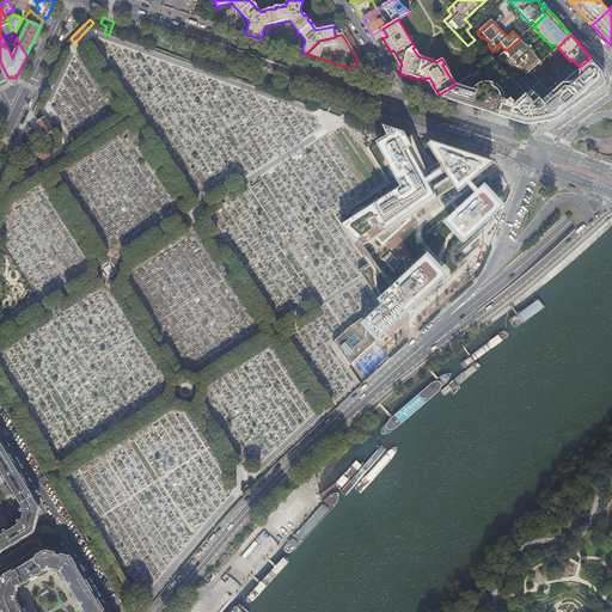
[(520,38),(506,50),(512,57),(510,59),(509,60),(516,68),(518,67),(519,66),(524,71),(527,74),(540,62),(538,59),(533,53),(526,44),(526,46),(520,38)]
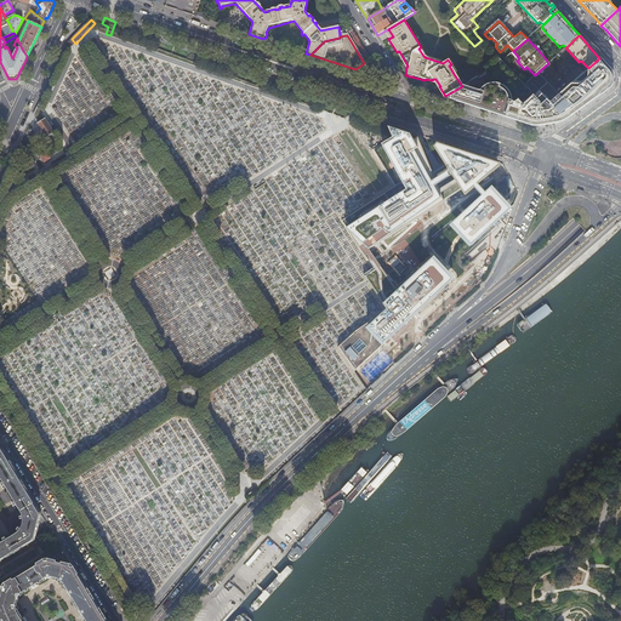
[(536,44),(534,45),(541,53),(546,60),(546,58),(546,57),(543,52),(536,44)]
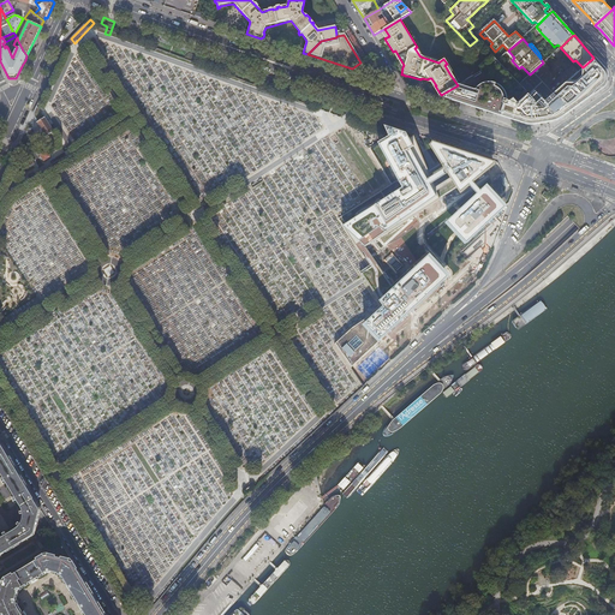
[(395,51),(393,52),(402,67),(404,65),(395,51)]
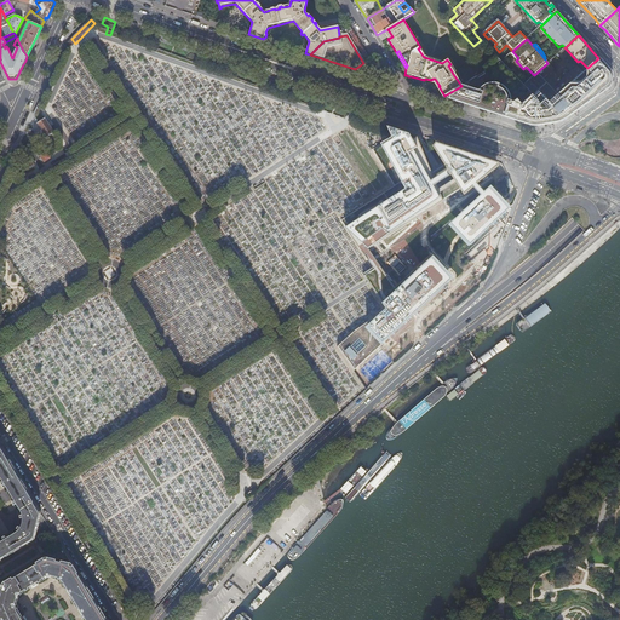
[(585,70),(583,73),(549,103),(538,92),(534,96),(524,85),(501,61),(495,55),(482,67),(486,72),(483,73),(475,78),(461,86),(445,96),(443,96),(466,104),(475,107),(482,109),(482,110),(483,110),(484,112),(487,113),(489,114),(493,115),(497,115),(500,115),(501,116),(512,120),(530,126),(533,126),(540,125),(540,124),(543,124),(544,125),(545,125),(547,125),(550,125),(551,124),(551,122),(555,121),(556,122),(562,121),(566,119),(583,107),(586,104),(589,104),(591,103),(593,101),(596,98),(598,96),(610,87),(610,85),(613,81),(613,79),(613,76),(612,74),(612,72),(598,58),(587,68),(585,70)]
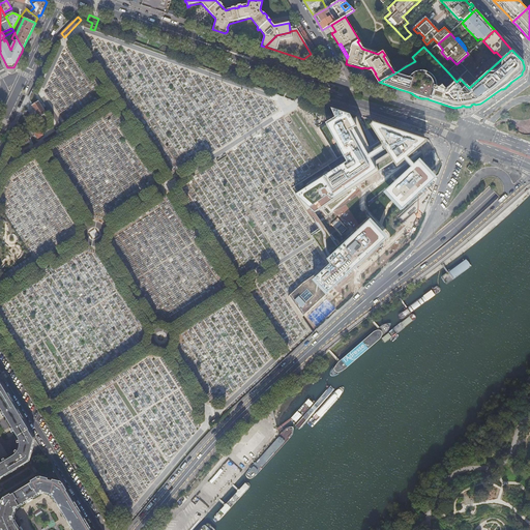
[(457,64),(448,72),(457,82),(460,79),(469,88),(498,62),(493,57),(474,74),(471,77),(464,67),(467,64),(473,59),(468,54),(457,64)]
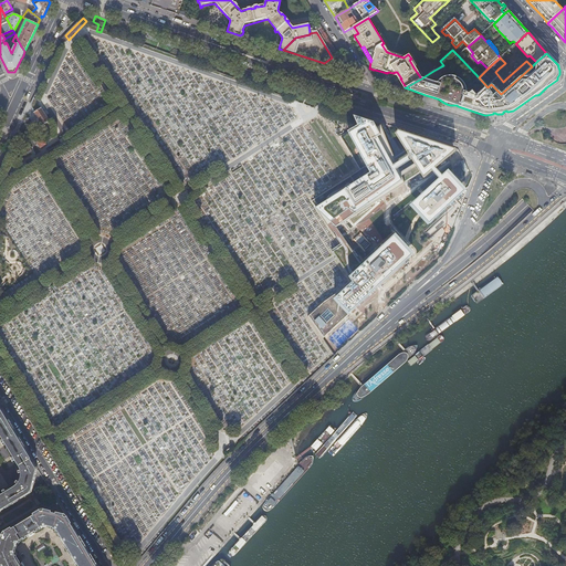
[(503,82),(506,79),(499,69),(495,72),(503,82)]
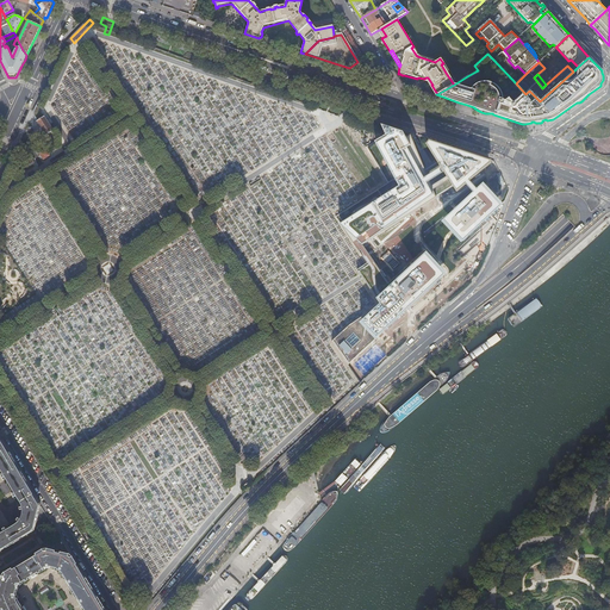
[(436,94),(437,94),(431,85),(433,85),(428,78),(425,78),(424,79),(418,78),(417,79),(427,82),(435,94),(436,94)]
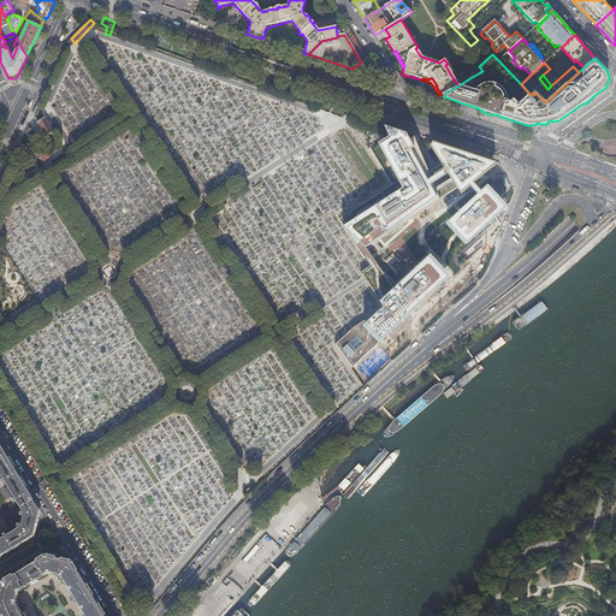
[(37,123),(47,137),(54,132),(46,117),(37,105),(34,113),(34,114),(34,116),(34,117),(37,122),(37,123)]
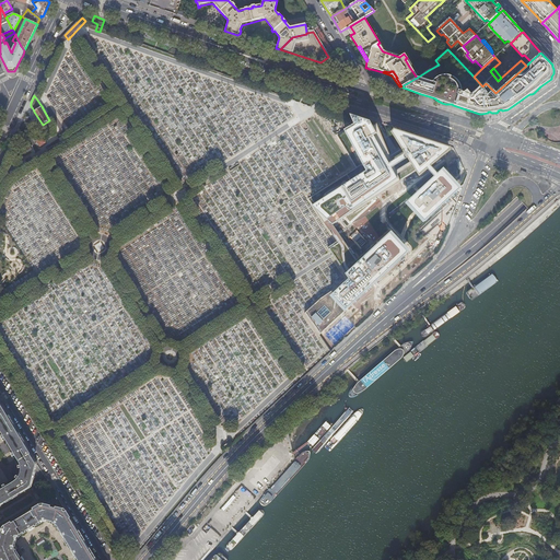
[(370,121),(350,115),(354,125),(336,136),(354,167),(386,149),(376,125),(373,127),(370,121)]
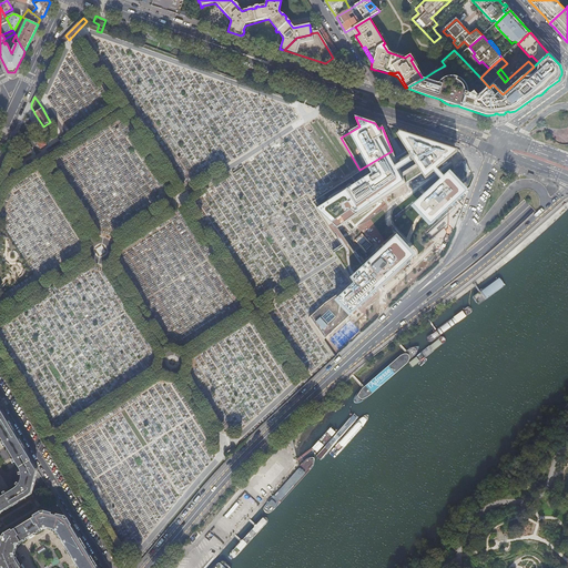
[(392,151),(359,170),(361,171),(368,166),(373,173),(356,184),(352,176),(342,184),(337,186),(312,203),(342,245),(368,283),(369,284),(359,291),(351,297),(358,308),(379,288),(414,256),(396,236),(363,266),(337,229),(350,221),(354,227),(382,202),(381,201),(423,174),(425,179),(432,174),(423,160),(406,133),(399,131),(397,134),(404,144),(403,144),(407,151),(395,159),(392,151)]
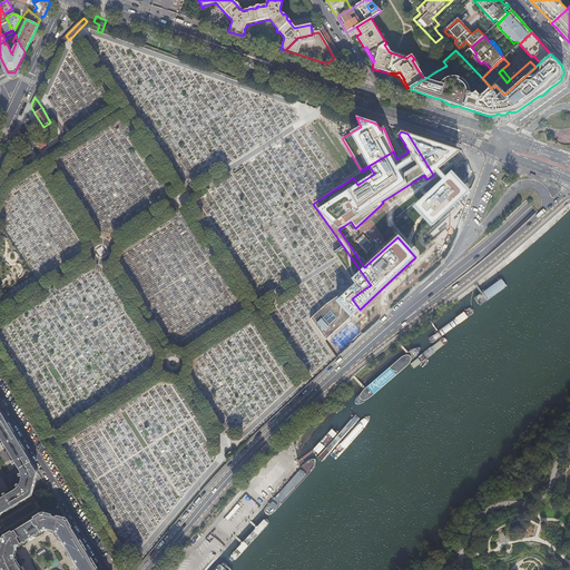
[(422,138),(408,134),(424,160),(439,150),(444,147),(445,146),(439,144),(422,138)]
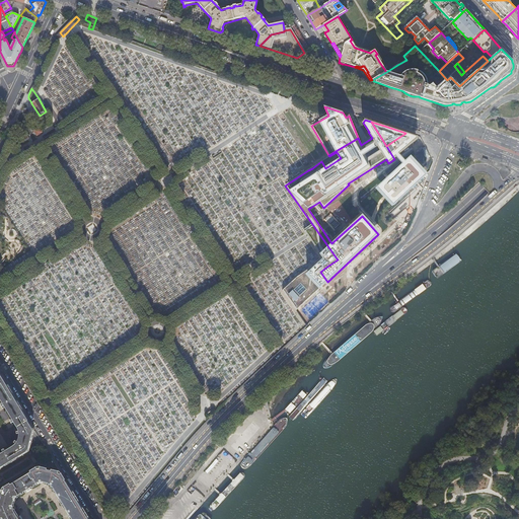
[(414,136),(405,133),(404,134),(399,137),(406,149),(418,139),(418,137),(414,136)]
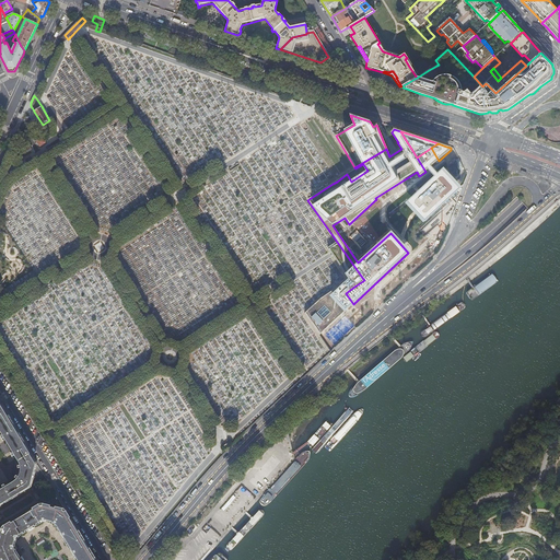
[(431,148),(417,158),(426,172),(428,170),(431,166),(436,163),(439,161),(431,148)]
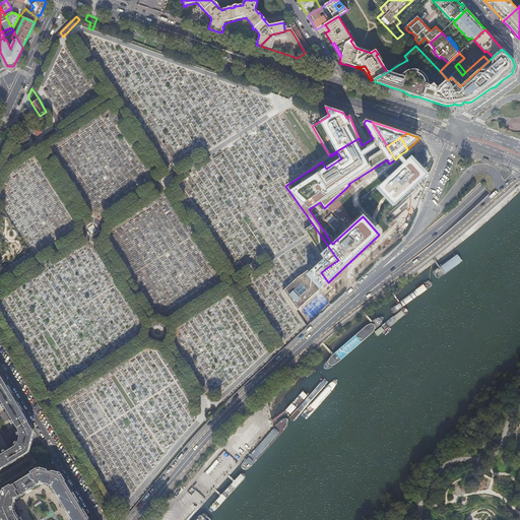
[(400,154),(397,157),(403,165),(406,161),(400,154)]
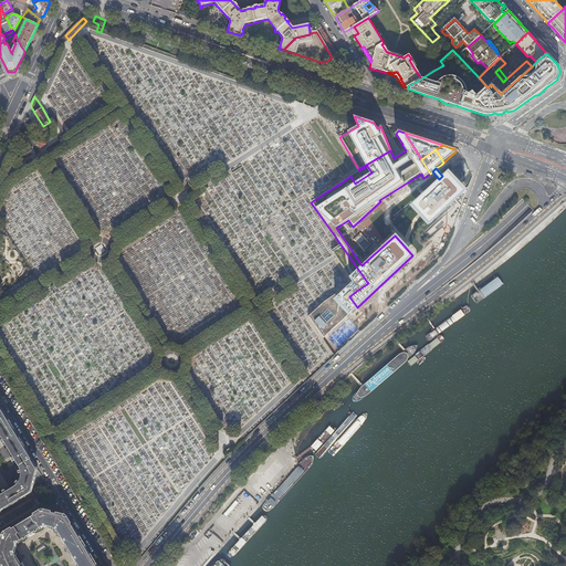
[(465,191),(459,184),(450,175),(447,171),(442,176),(439,179),(411,205),(430,224),(442,213),(463,194),(465,191)]
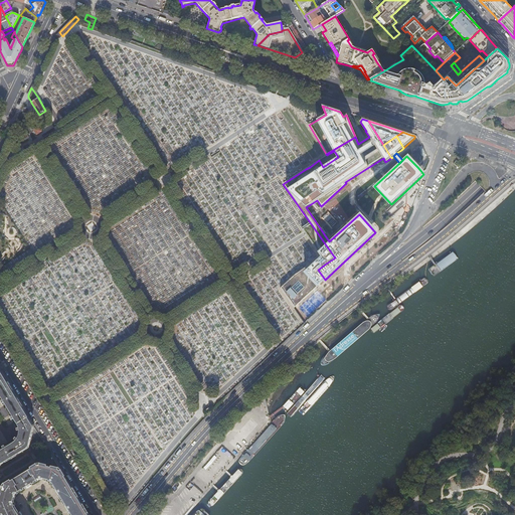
[(374,202),(364,210),(371,218),(377,212),(382,207),(378,203),(376,205),(374,202)]
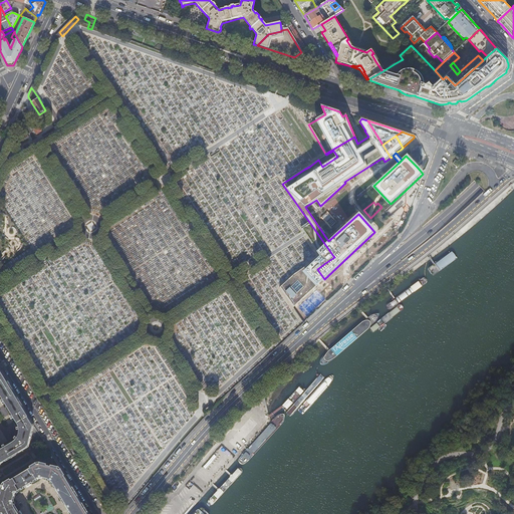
[(333,256),(309,222),(301,228),(320,256),(294,274),(280,289),(293,308),(302,300),(318,285),(324,279),(317,269),(325,263),(334,257),(333,256)]
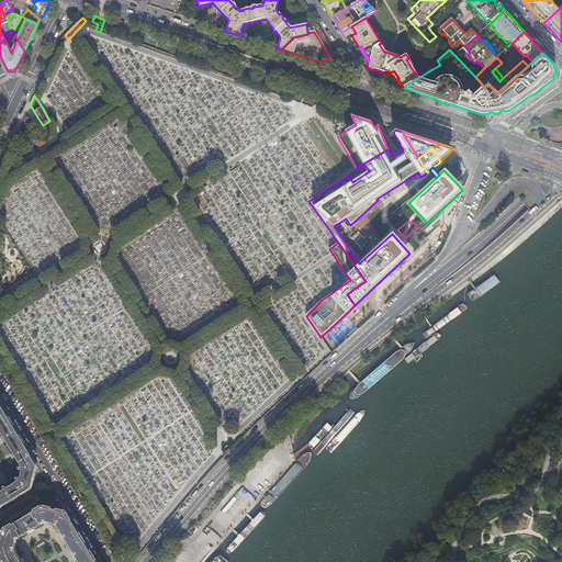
[(325,341),(329,348),(340,339),(336,334),(325,341)]
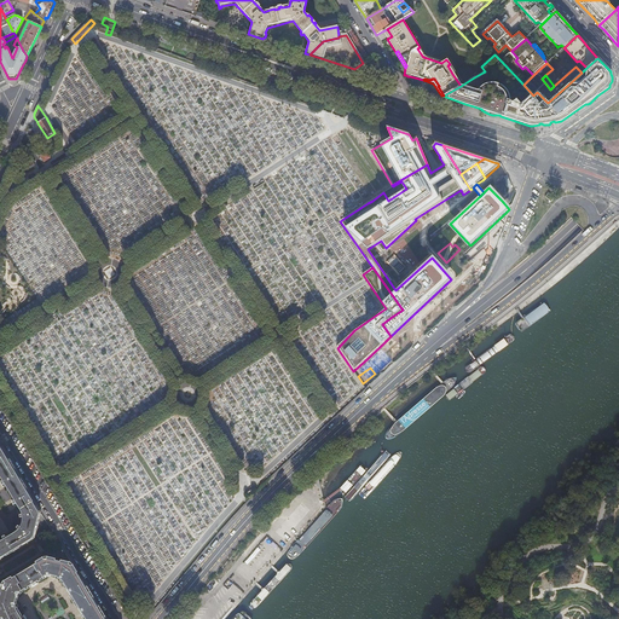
[(220,412),(244,470),(259,464),(300,428),(293,420),(294,417),(282,403),(285,400),(287,398),(277,387),(277,386),(270,377),(270,380),(262,379),(260,389),(259,391),(255,382),(250,381),(249,392),(239,381),(236,382),(238,385),(233,388),(232,383),(231,388),(220,386),(231,410),(220,399),(212,406),(224,409),(223,414),(220,412)]
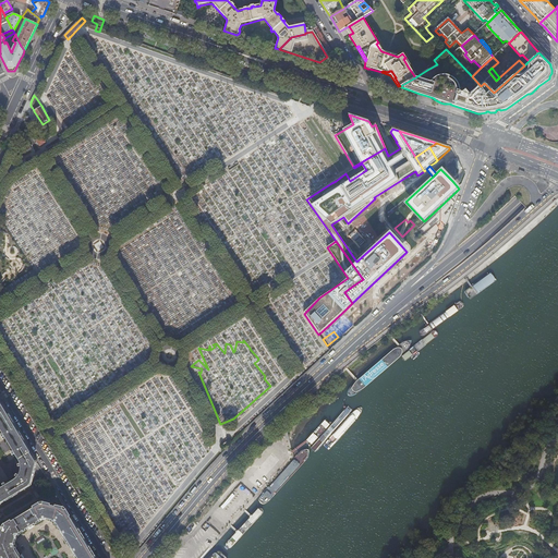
[(0,402),(0,427),(2,432),(0,433),(0,436),(1,438),(2,439),(5,437),(13,449),(10,451),(12,456),(13,457),(16,455),(17,457),(20,460),(21,462),(21,463),(22,464),(22,465),(22,466),(22,468),(21,470),(21,472),(20,474),(17,476),(16,477),(9,483),(5,480),(2,481),(2,482),(1,483),(3,486),(0,487),(0,504),(29,486),(32,483),(34,475),(35,471),(36,464),(35,460),(24,443),(25,441),(2,404),(0,402)]
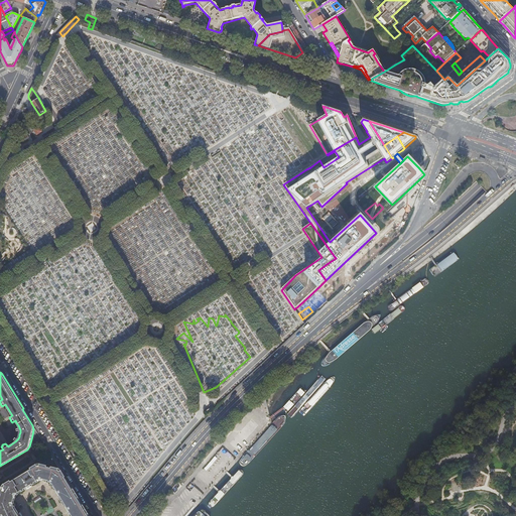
[(60,472),(58,469),(50,468),(47,467),(40,465),(39,465),(37,466),(6,485),(3,488),(1,495),(1,498),(0,500),(0,508),(4,515),(21,515),(20,513),(18,514),(14,508),(14,506),(15,506),(15,503),(13,503),(13,501),(13,499),(14,498),(15,496),(16,497),(18,495),(16,494),(17,493),(22,489),(24,488),(26,490),(30,487),(29,485),(37,480),(40,479),(40,481),(41,481),(43,481),(43,479),(44,479),(46,479),(48,480),(49,481),(48,482),(51,484),(52,483),(53,484),(56,488),(54,490),(57,495),(59,494),(66,504),(63,505),(67,510),(69,509),(73,515),(88,515),(72,489),(60,472)]
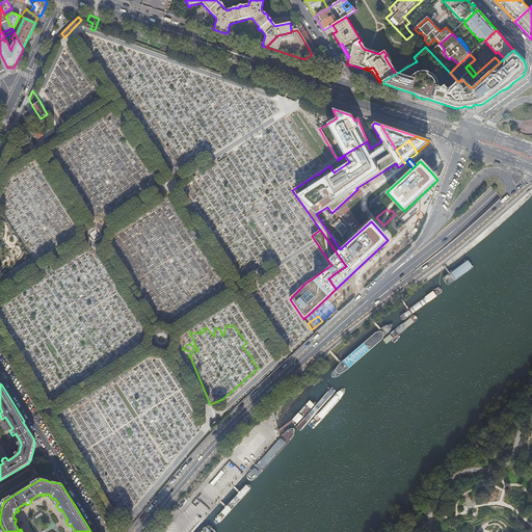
[(29,529),(31,531),(62,531),(52,514),(51,512),(49,510),(47,509),(45,508),(42,508),(40,508),(37,508),(35,509),(33,510),(31,511),(29,513),(28,515),(27,517),(27,521),(27,523),(27,525),(28,527),(29,529)]
